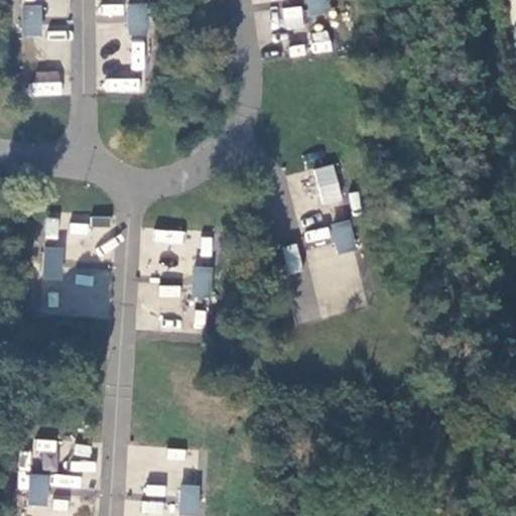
[(327,0),(307,0),(308,4),(310,16),(329,13),(327,0)]
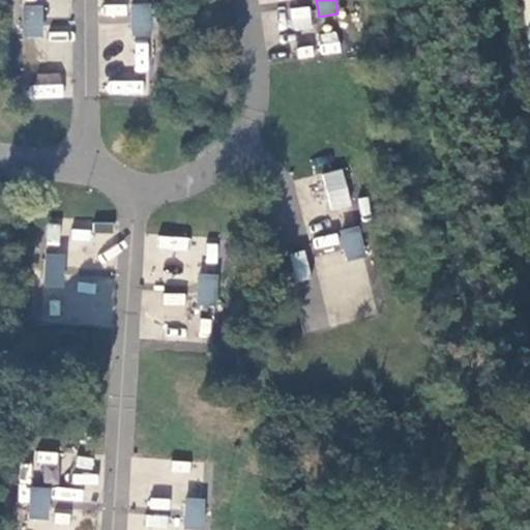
[(151,2),(131,2),(131,17),(131,24),(131,34),(151,34),(151,2)]
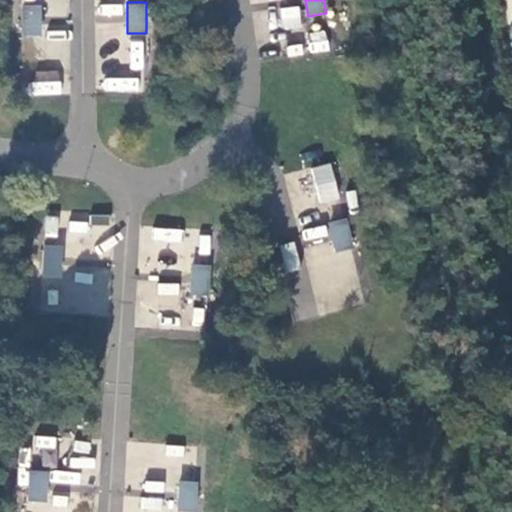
[(40,4),(22,4),(22,35),(41,35),(41,25),(41,19),(40,4)]
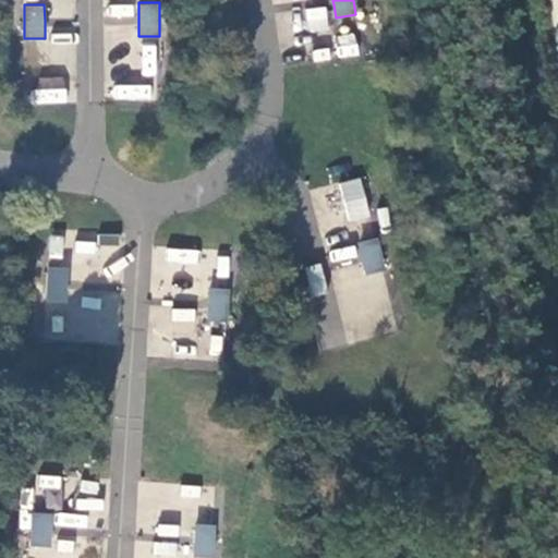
[(307,8),(307,27),(326,28),(326,8),(307,8)]
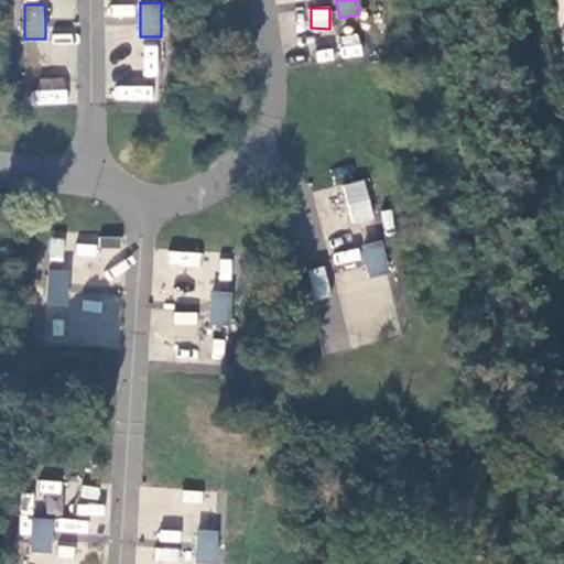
[(342,56),(360,56),(359,34),(340,35),(342,56)]
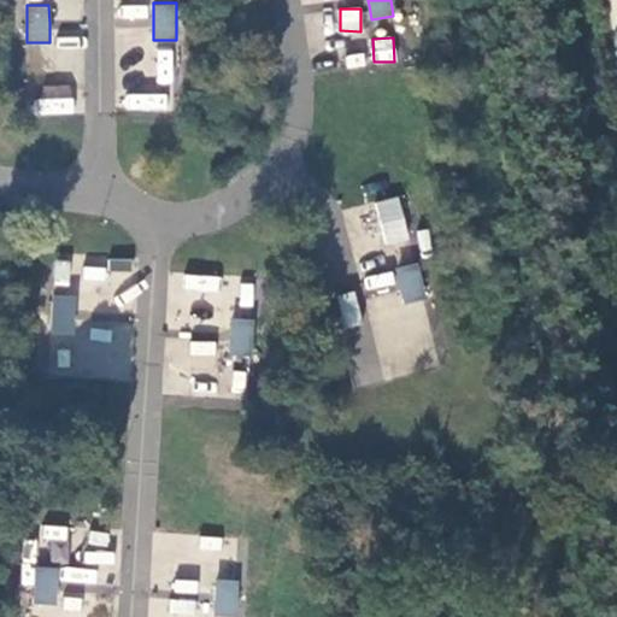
[(158,46),(153,83),(171,84),(175,48),(158,46)]
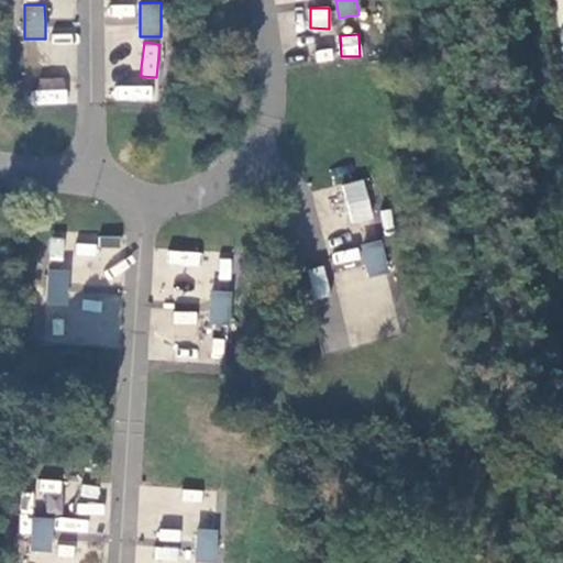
[(37,106),(68,102),(66,76),(35,78),(37,106)]
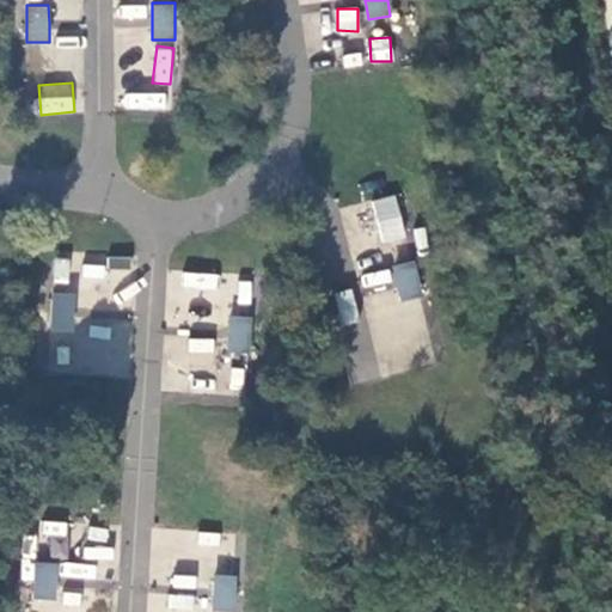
[(171,93),(122,92),(122,109),(170,111),(171,93)]
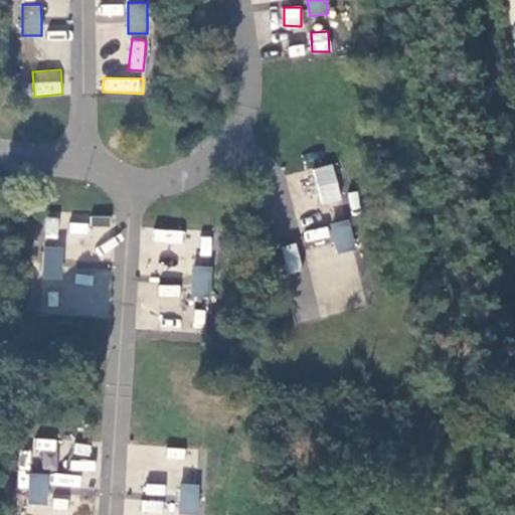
[(333,164),(312,168),(320,205),(341,201),(333,164)]
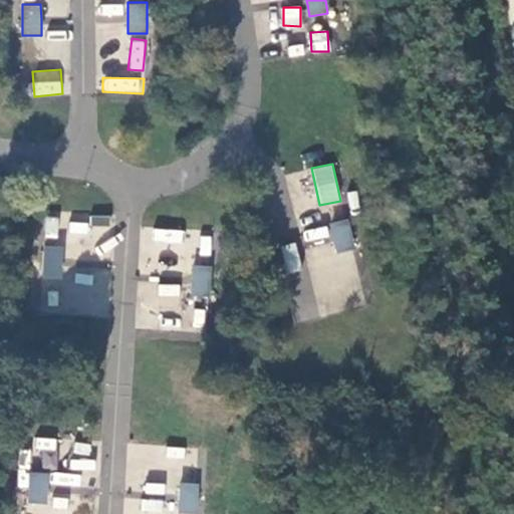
[(349,218),(331,221),(333,231),(335,241),(337,252),(355,249),(349,218)]
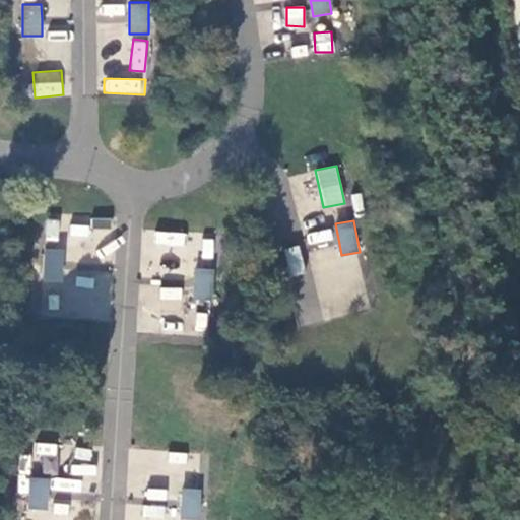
[(66,260),(73,261),(75,238),(89,239),(89,224),(67,223),(66,260)]
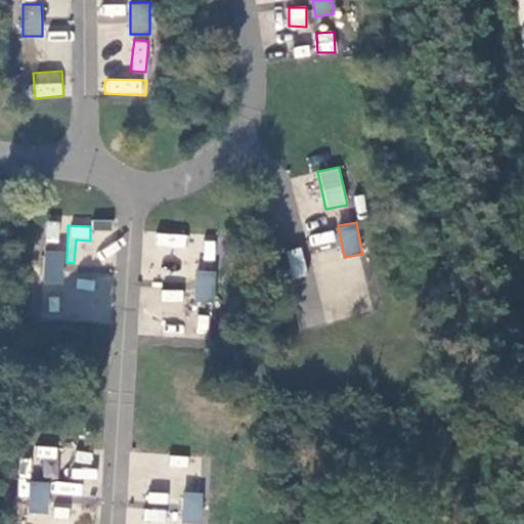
[(155,233),(155,246),(185,247),(185,234),(155,233)]
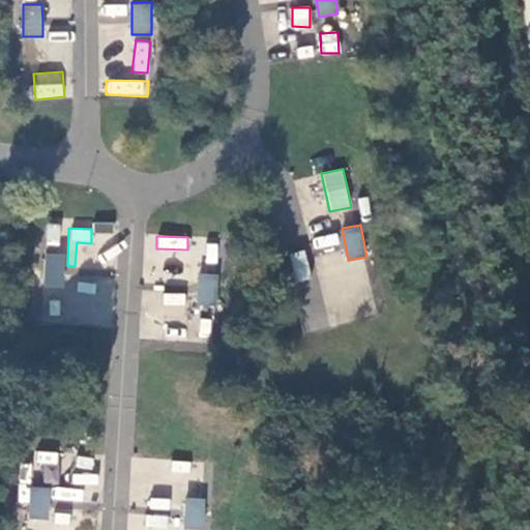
[(64,253),(45,252),(43,284),(62,285),(63,275),(63,268),(64,253)]
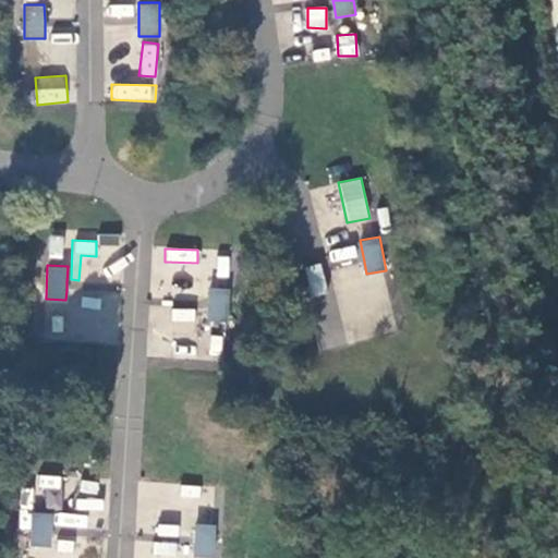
[(230,290),(210,289),(209,303),(209,308),(208,323),(228,324),(230,290)]
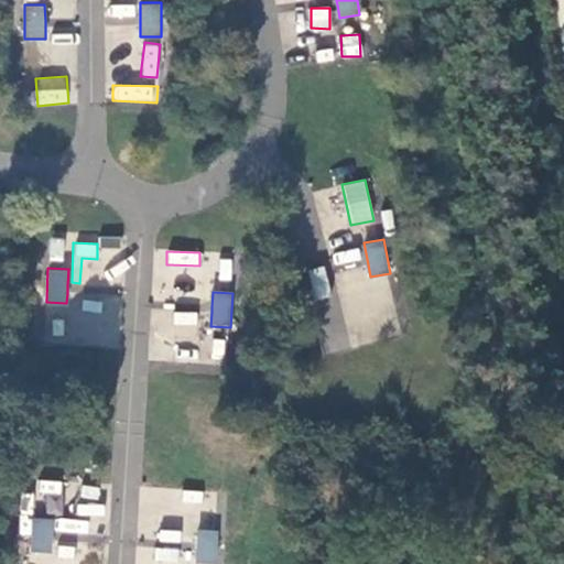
[(119,297),(83,294),(80,317),(117,321),(119,297)]
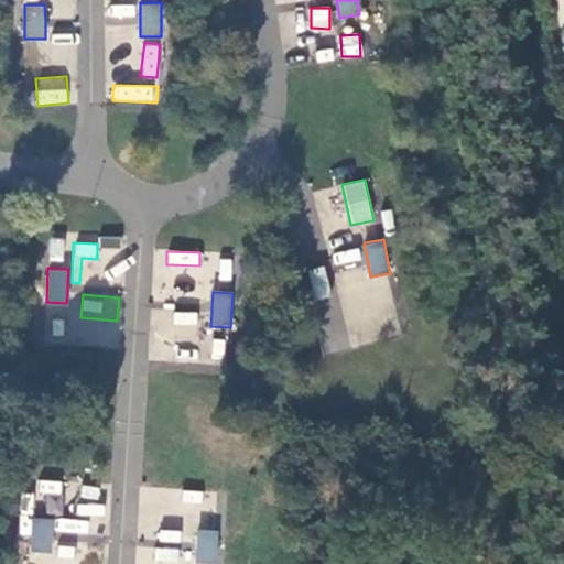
[(195,337),(197,312),(152,307),(150,327),(175,329),(175,335),(195,337)]
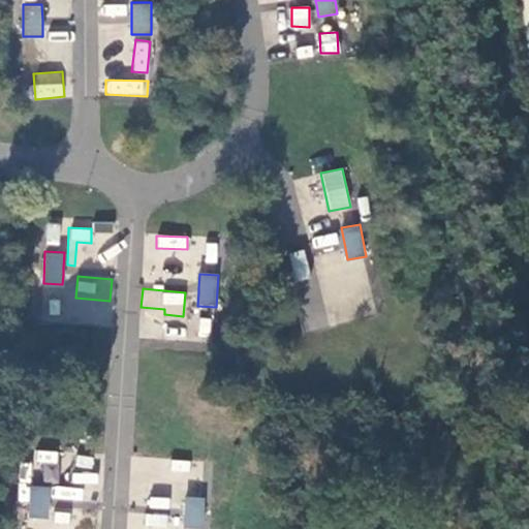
[(50,486),(30,485),(29,517),(48,518),(49,506),(49,500),(50,486)]
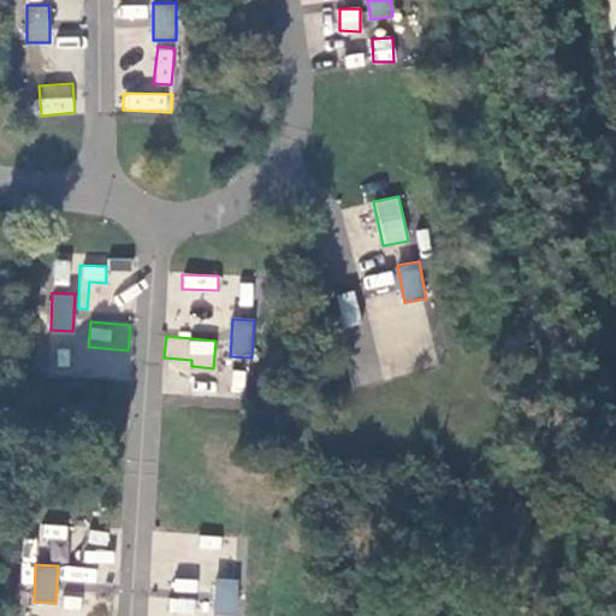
[(236,615),(238,579),(217,578),(215,593),(215,602),(214,615),(236,615)]
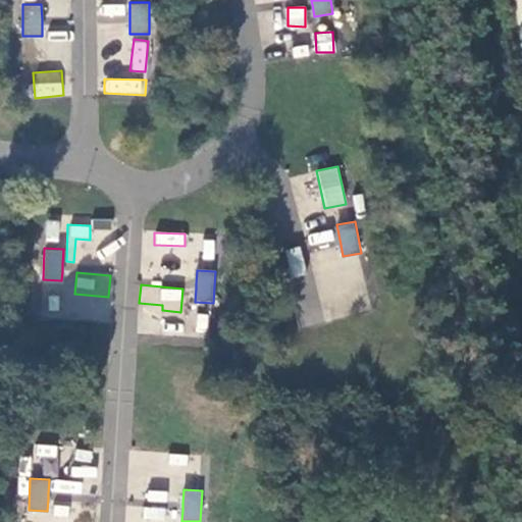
[(142,521),(155,521),(165,521),(167,508),(143,505),(142,521)]
